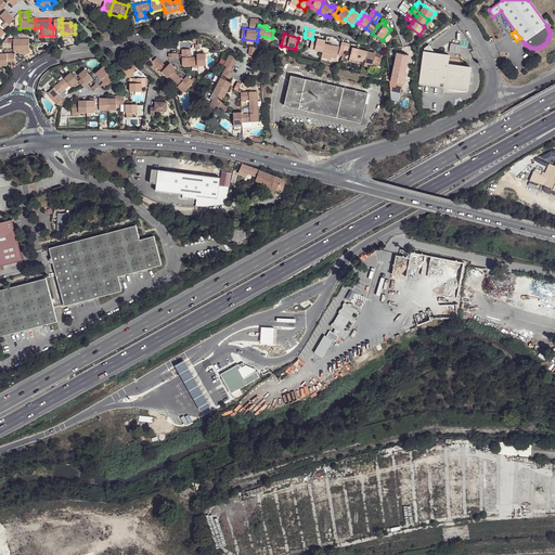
[(325,43),(325,40),(318,38),(317,41),(312,40),(310,49),(323,52),(325,43)]
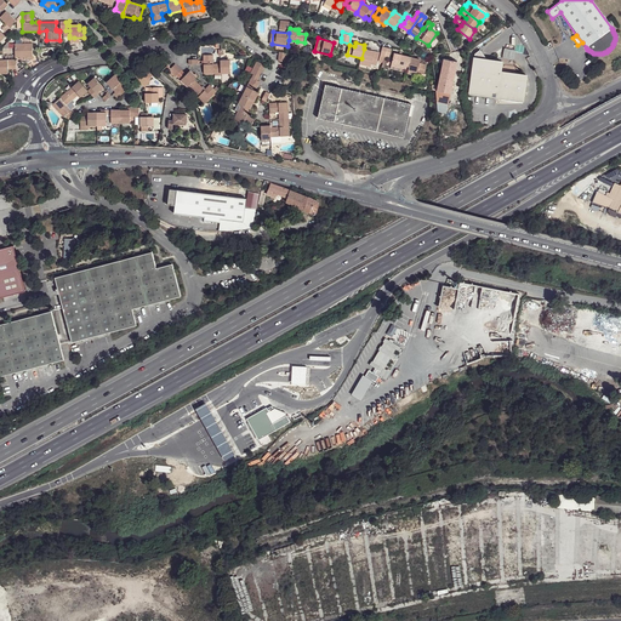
[(16,47),(16,57),(20,57),(23,57),(24,57),(27,57),(33,57),(33,44),(16,44),(16,47)]
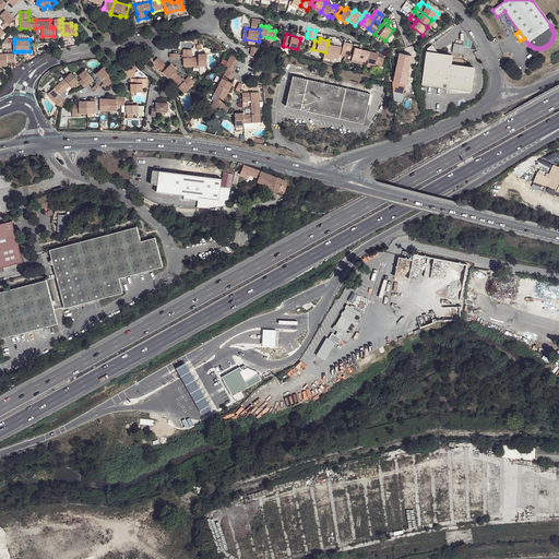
[(325,52),(324,56),(334,58),(339,59),(341,47),(328,44),(325,52)]
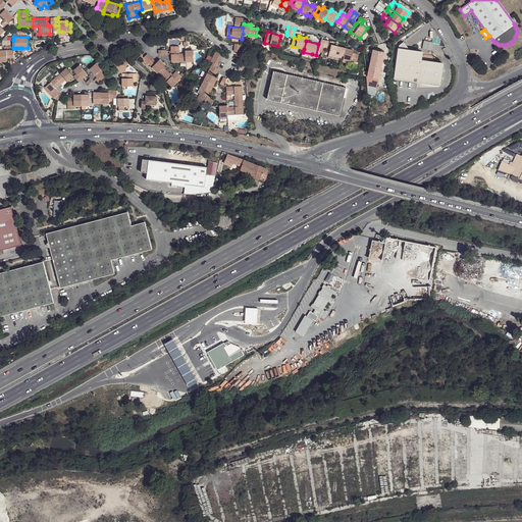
[(399,46),(394,80),(439,86),(442,63),(421,60),(422,52),(406,50),(407,47),(403,42),(399,46)]
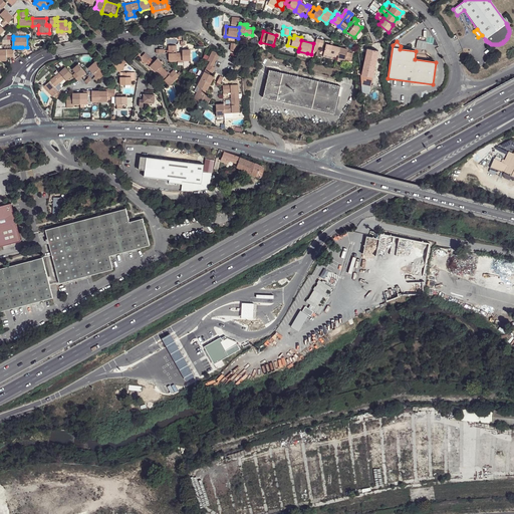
[(182,61),(182,51),(176,51),(175,43),(168,44),(168,53),(168,60),(177,59),(177,61),(182,61)]
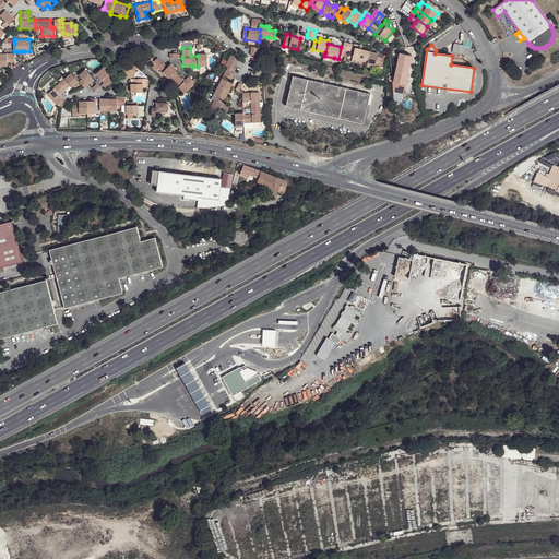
[(367,63),(370,51),(355,47),(352,60),(367,63)]
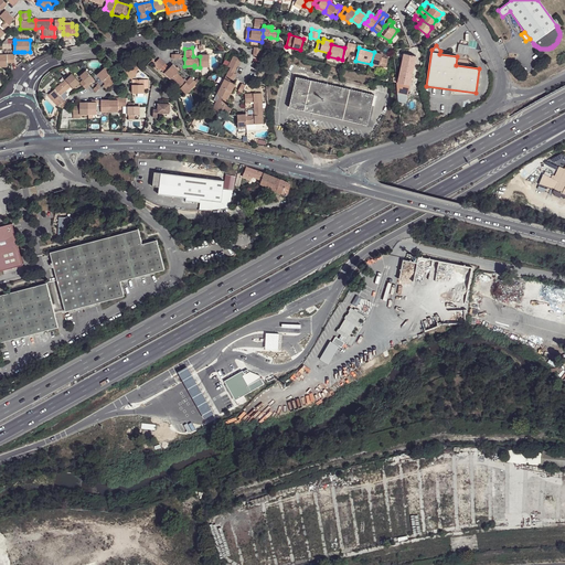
[(374,52),(371,64),(386,68),(387,59),(382,57),(383,54),(374,52)]
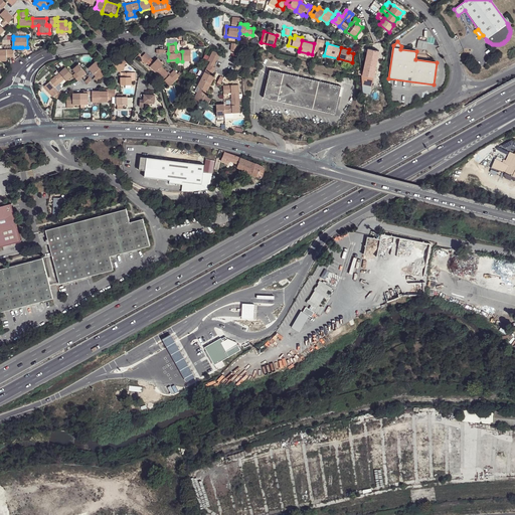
[(13,56),(13,49),(0,49),(0,60),(6,61),(7,57),(13,56)]
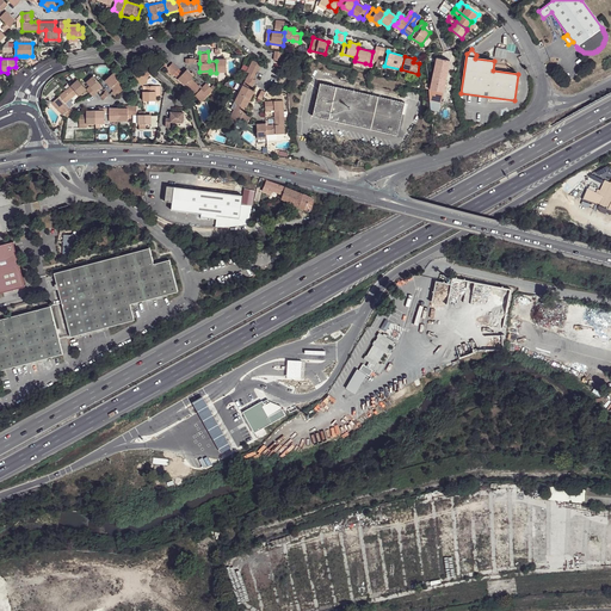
[(442,60),(437,59),(433,81),(445,85),(451,62),(442,60)]
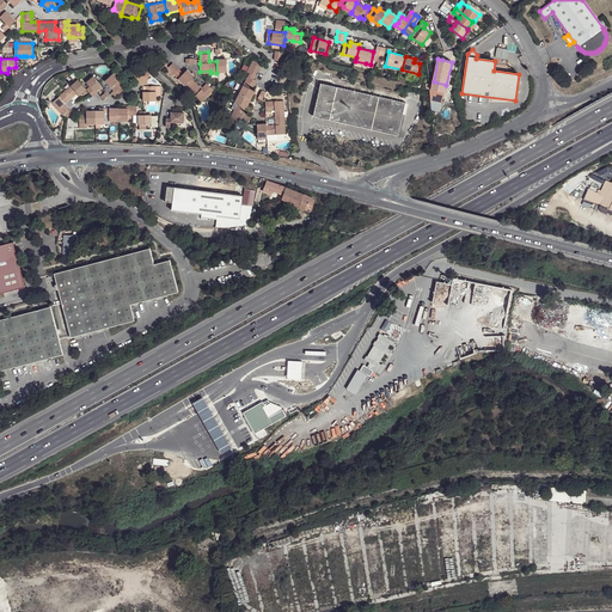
[(133,75),(136,79),(142,72),(139,68),(133,75)]
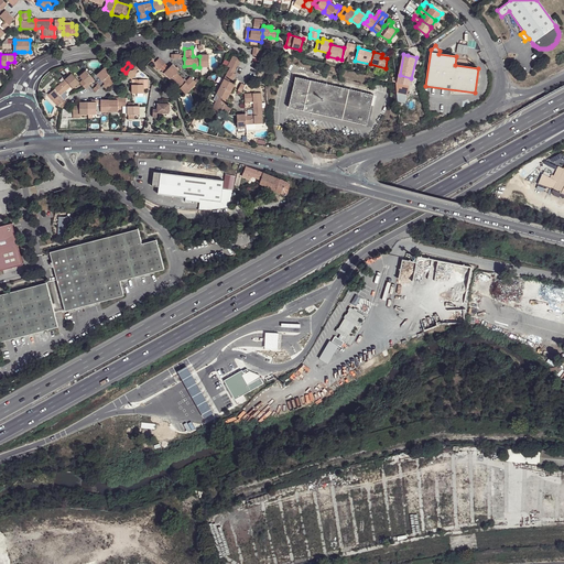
[(172,64),(169,67),(164,72),(174,82),(180,76),(175,73),(179,69),(172,64)]
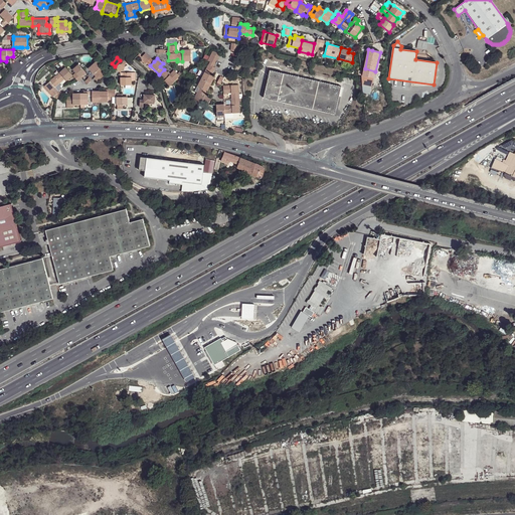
[(102,66),(97,59),(89,67),(94,73),(97,76),(95,77),(98,80),(105,74),(100,67),(102,66)]
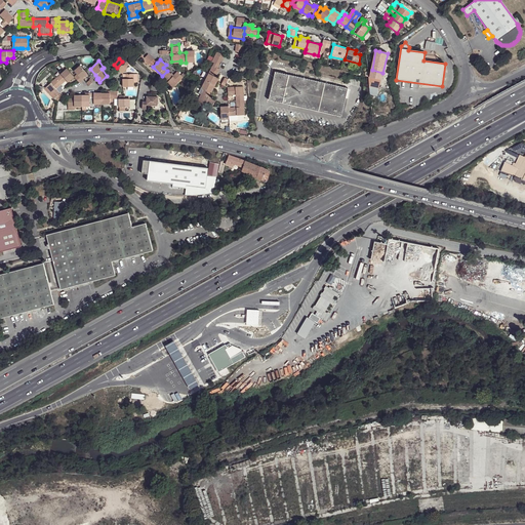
[(204,79),(215,84),(218,77),(216,76),(218,73),(217,72),(219,69),(217,67),(214,66),(215,63),(212,62),(204,79)]
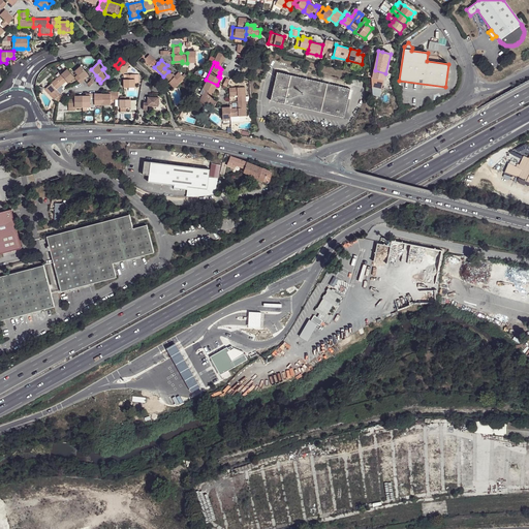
[(88,73),(81,65),(74,70),(78,73),(74,76),(75,76),(79,81),(80,82),(84,79),(86,76),(88,73)]
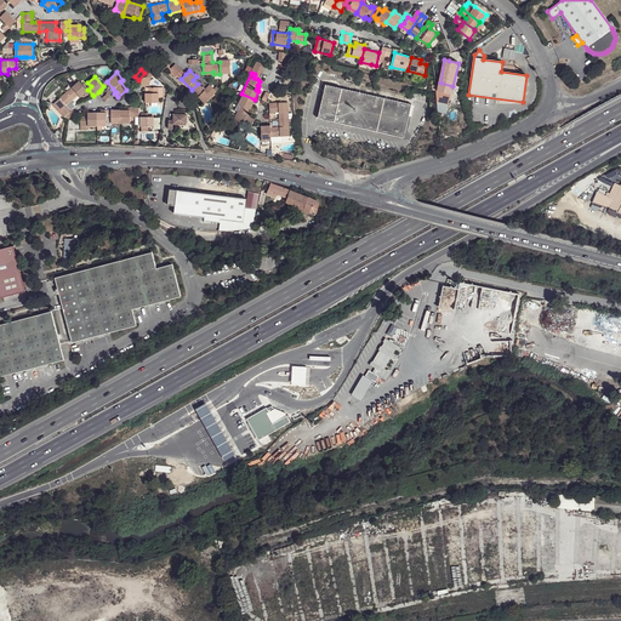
[(67,91),(73,98),(79,93),(81,96),(89,90),(87,90),(79,80),(67,91)]
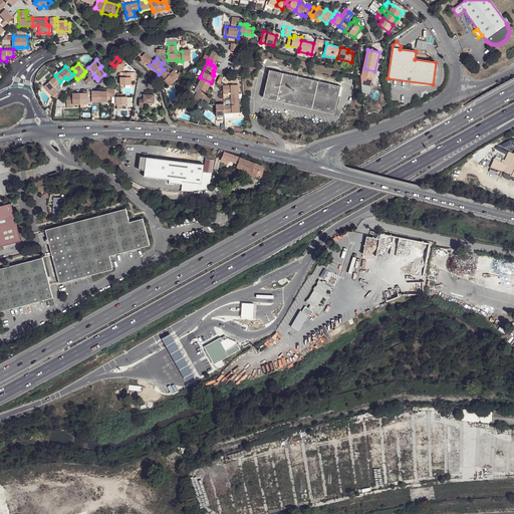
[(374,71),(364,68),(362,75),(372,78),(373,78),(374,71)]
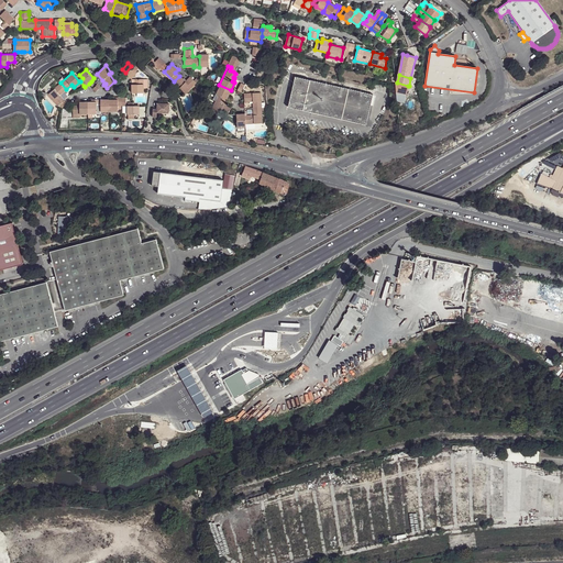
[(174,81),(186,94),(196,83),(189,77),(185,81),(179,76),(174,81)]
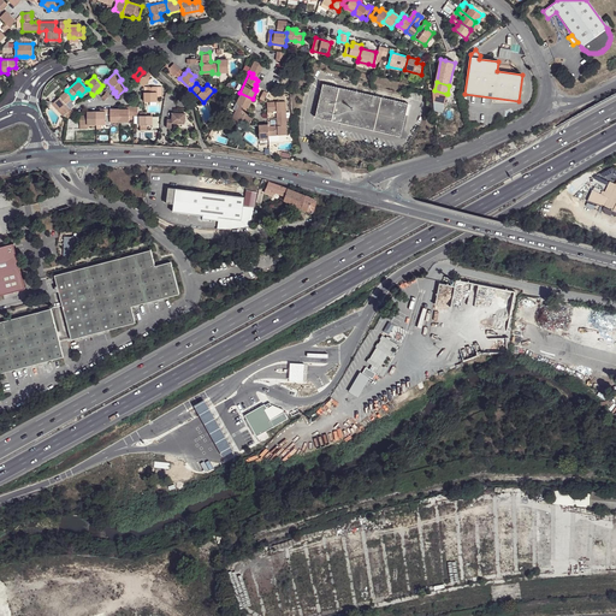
[(315,118),(401,137),(408,105),(324,84),(315,118)]
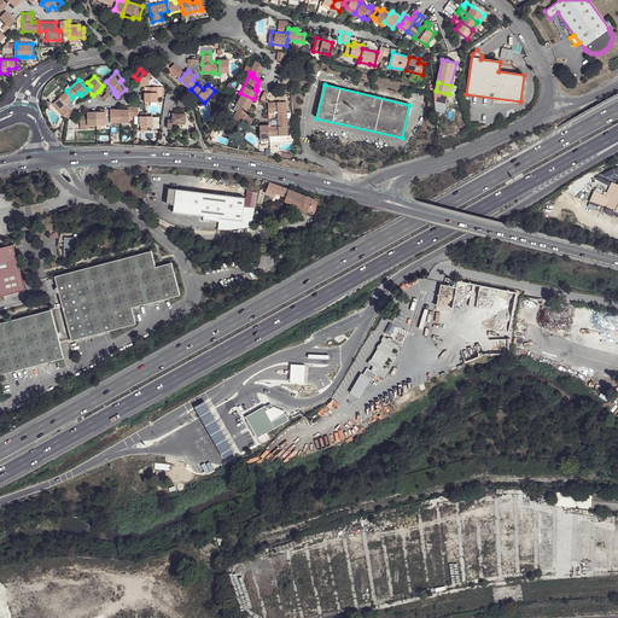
[(145,92),(145,101),(158,100),(158,95),(158,86),(149,86),(149,92),(145,92)]
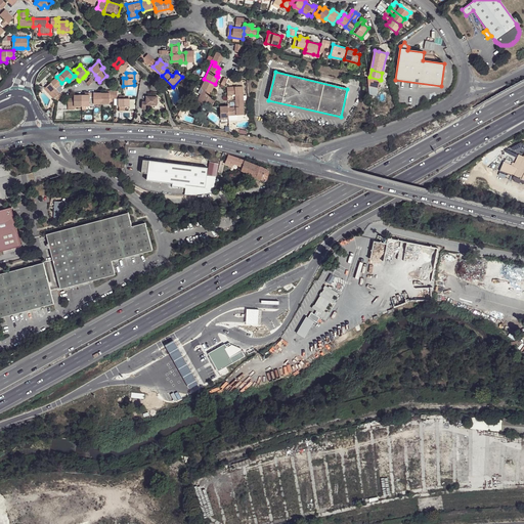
[(61,83),(56,77),(54,78),(50,83),(44,88),(54,98),(55,97),(60,92),(56,88),(61,83)]
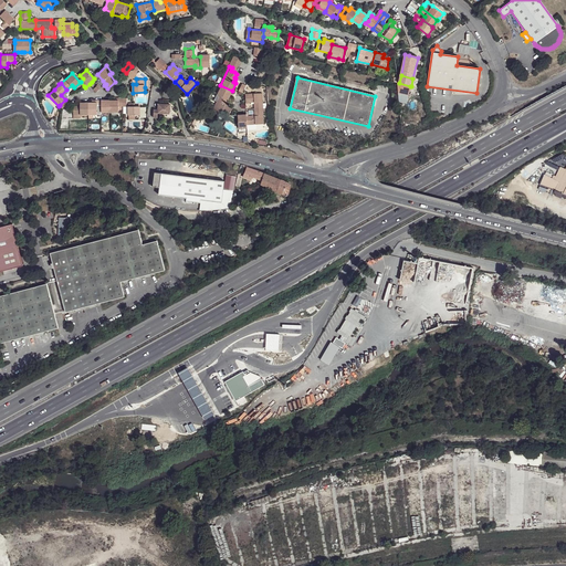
[(399,83),(398,83),(399,94),(409,96),(410,86),(399,83)]
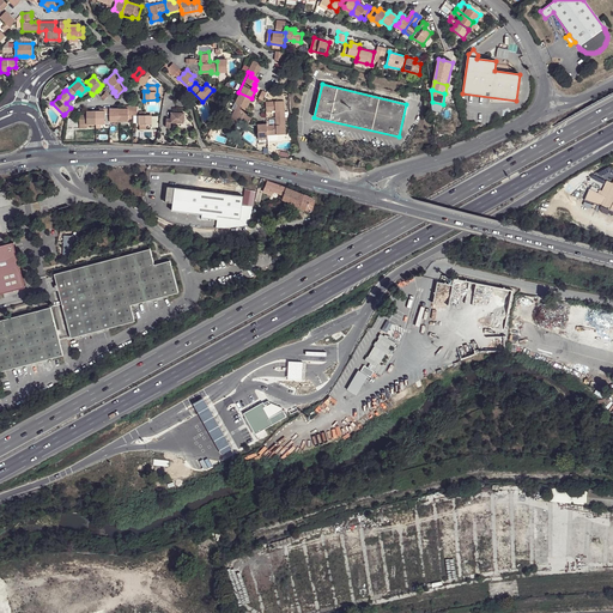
[(252,98),(238,92),(235,101),(237,102),(247,107),(252,98)]
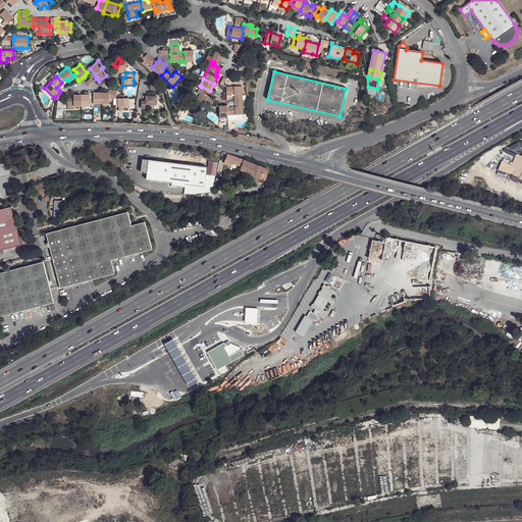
[(210,91),(202,87),(195,101),(203,105),(211,109),(212,106),(214,102),(207,98),(210,91)]
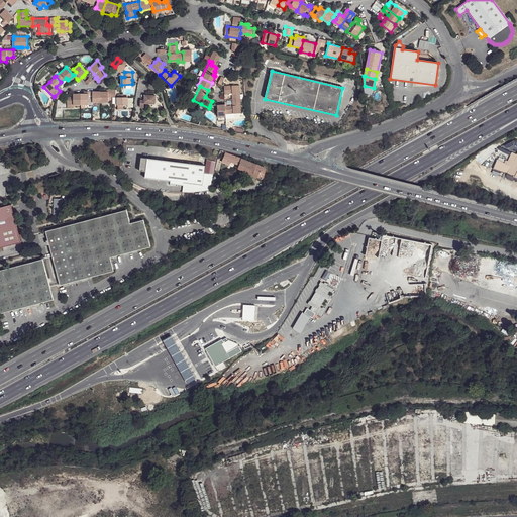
[(232,99),(240,99),(239,86),(224,86),(225,94),(232,94),(232,99)]
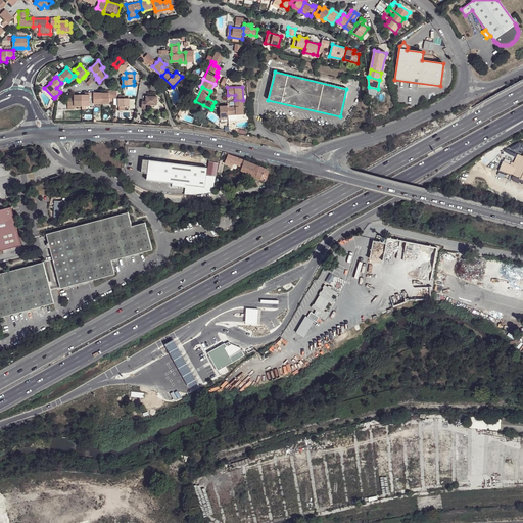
[(378,89),(369,87),(370,95),(376,96),(378,89)]
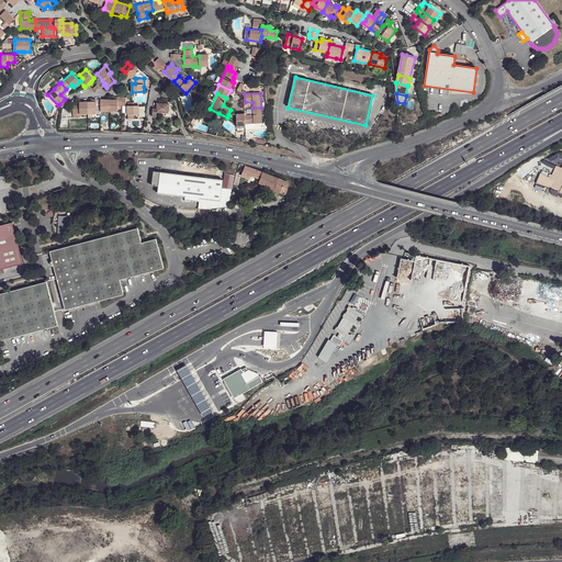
[(109,99),(109,111),(119,111),(119,109),(119,105),(122,105),(122,97),(116,97),(116,99),(112,99),(109,99)]
